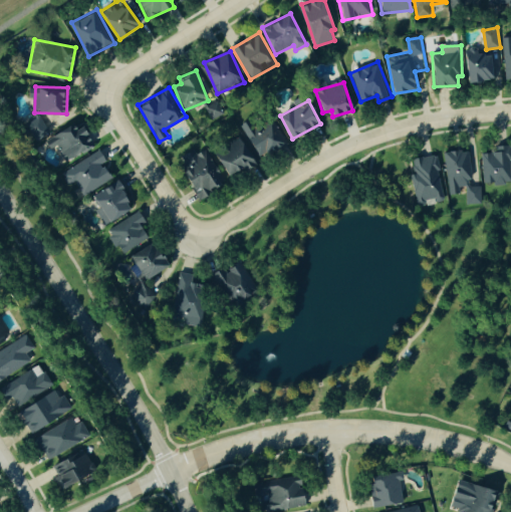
[(228,177),(258,162),(257,160),(287,145),(273,116),(252,128),(248,120),(239,125),(245,138),(226,148),(225,146),(215,151),(228,177)]
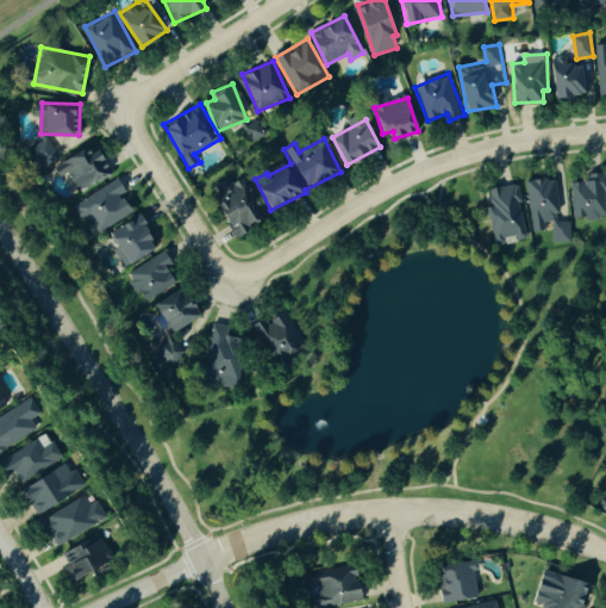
[(113,172),(98,148),(91,153),(87,147),(58,163),(76,194),(113,172)]
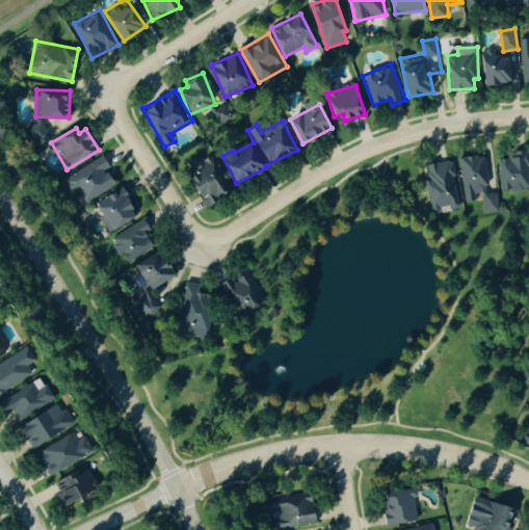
[(188,175),(207,207),(235,190),(211,150),(195,158),(201,167),(188,175)]
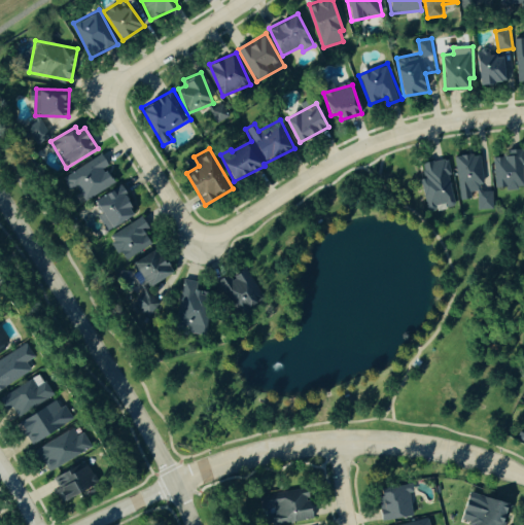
[(523,151),(495,153),(496,188),(523,186),(523,151)]
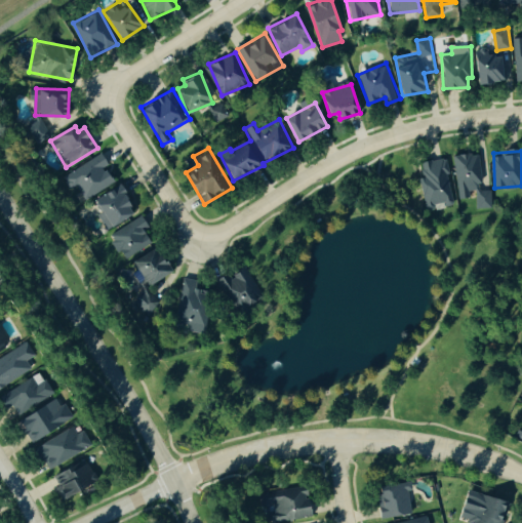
[(460,197),(477,195),(479,209),(494,206),(491,189),(485,189),(479,152),(454,156),(460,197)]
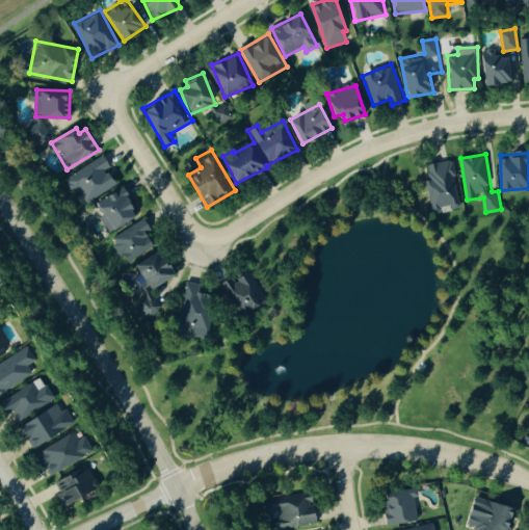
[(77,192),(84,204),(116,184),(107,169),(111,166),(104,155),(64,179),(74,193),(77,192)]
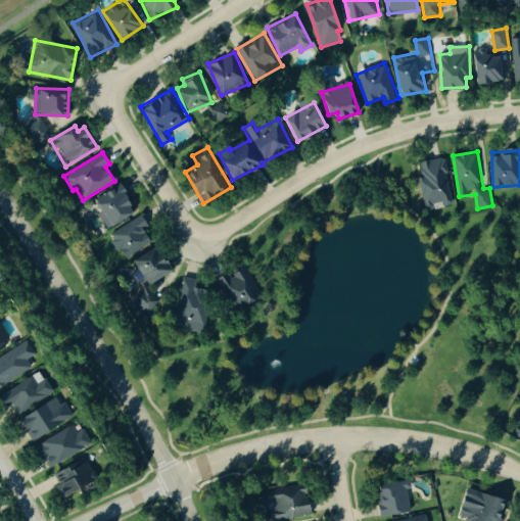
[(447,157),(420,159),(423,204),(452,201),(447,157)]
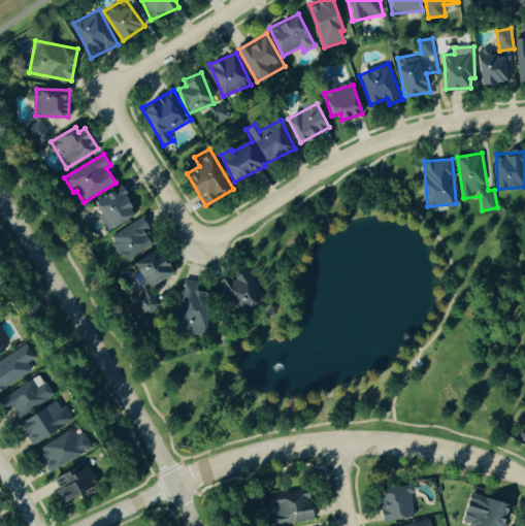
[(137,218),(125,187),(96,198),(100,210),(89,216),(96,234),(137,218)]
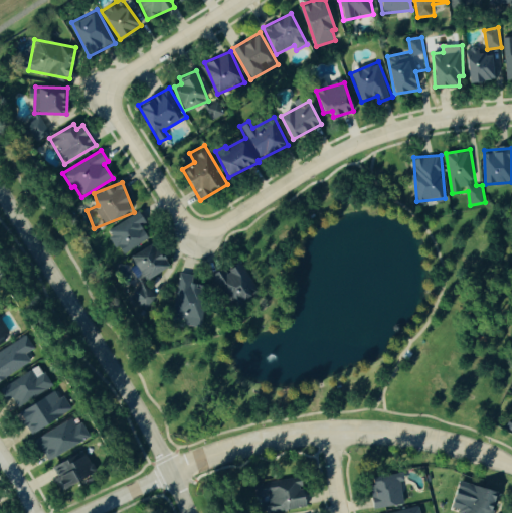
[(109,230),(124,254),(150,238),(144,228),(149,225),(140,211),(109,230)]
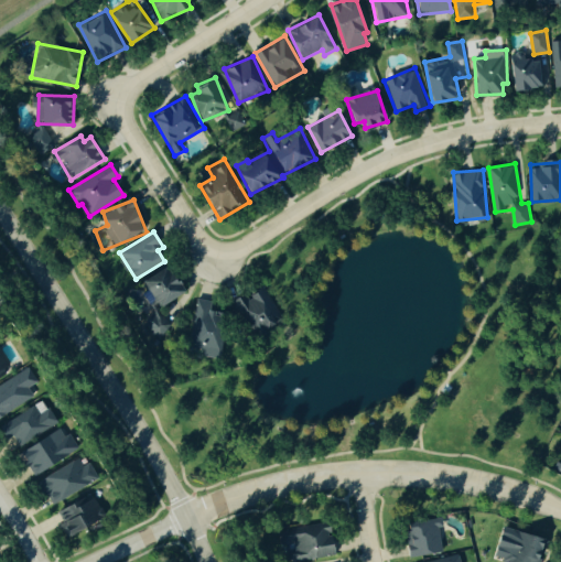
[(184,293),(170,266),(144,279),(159,307),(184,293)]
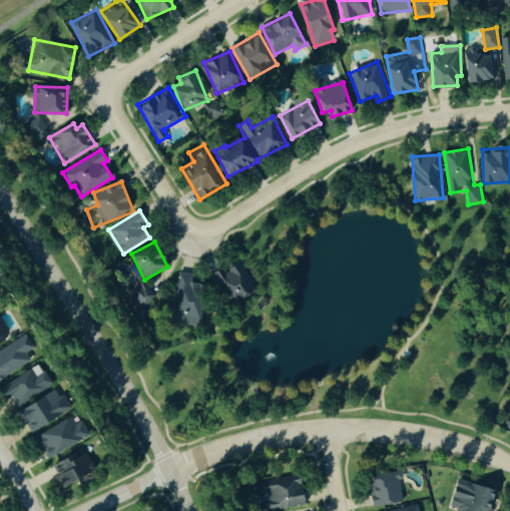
[(226,307),(257,295),(243,262),(225,269),(224,267),(212,272),(226,307)]
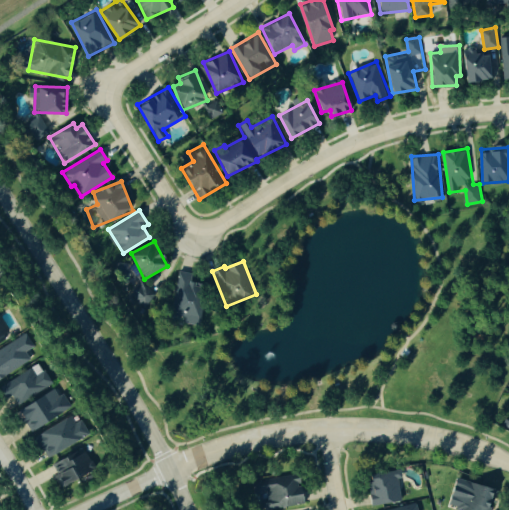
[(175,317),(184,318),(183,324),(202,325),(204,283),(192,282),(193,273),(177,272),(175,317)]
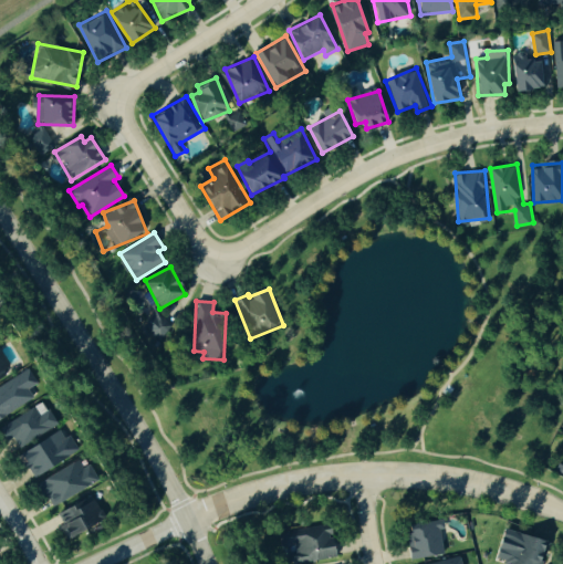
[(0,416),(35,401),(29,387),(38,384),(32,372),(0,385),(0,416)]
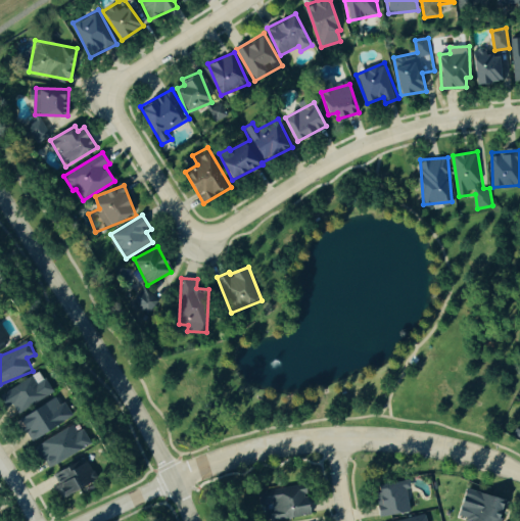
[(55,391),(47,378),(38,383),(33,376),(0,394),(0,395),(6,407),(12,403),(18,413),(55,391)]
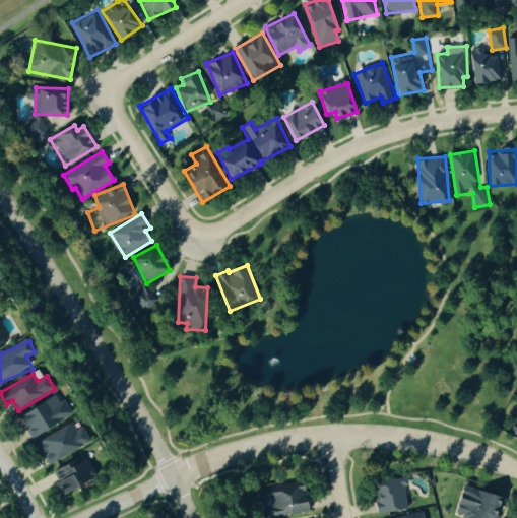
[(30,438),(72,413),(60,392),(18,416),(30,438)]
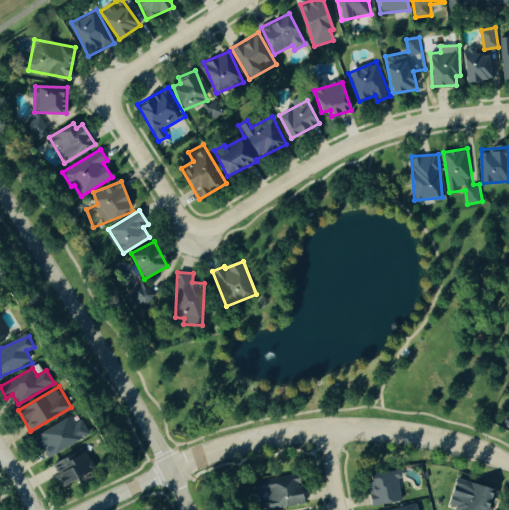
[(44,455),(90,437),(83,419),(75,422),(74,418),(36,433),(44,455)]
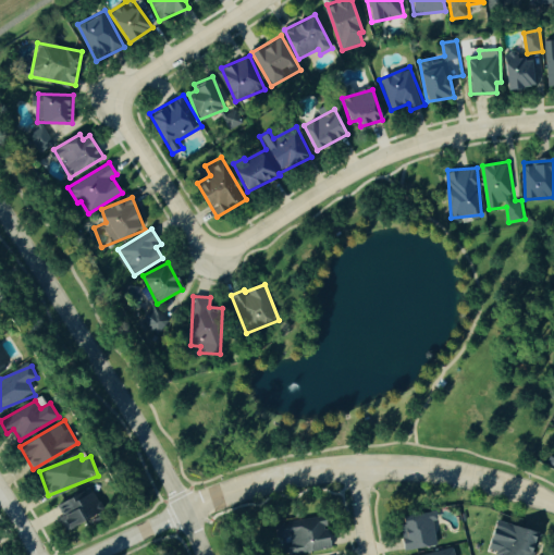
[(298,554),(333,547),(324,512),(277,523),(281,541),(283,541),(286,554),(298,554)]
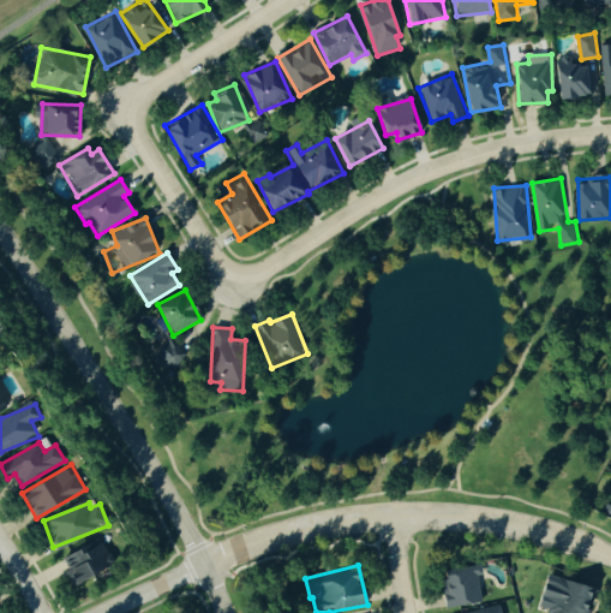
[(483,565),(443,567),(445,606),(483,603),(480,575),(483,575),(483,565)]
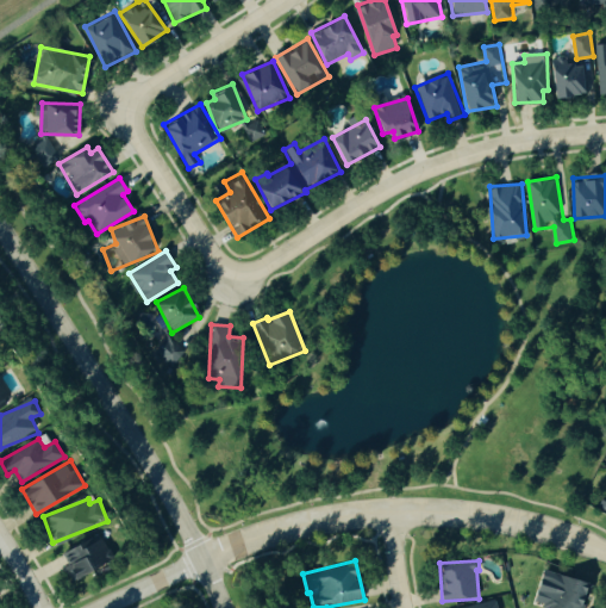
[(582,607),(589,582),(543,570),(535,605),(547,607),(582,607)]
